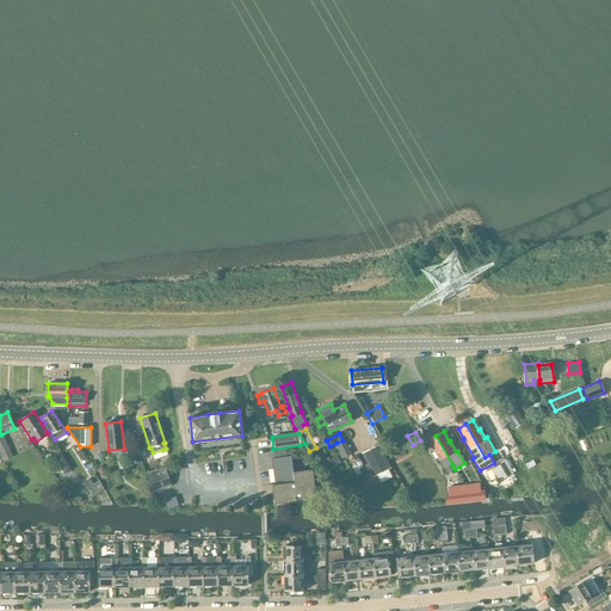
[(446,474),(451,471),(455,469),(452,466),(452,464),(436,436),(429,440),(434,450),(433,451),(446,474)]
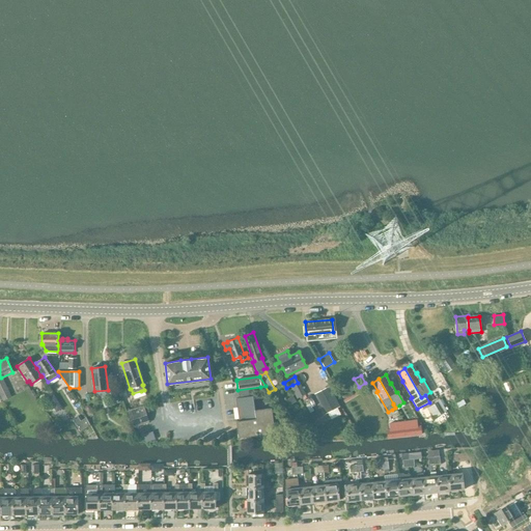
[(327,414),(340,407),(330,387),(314,394),(325,415),(327,414)]
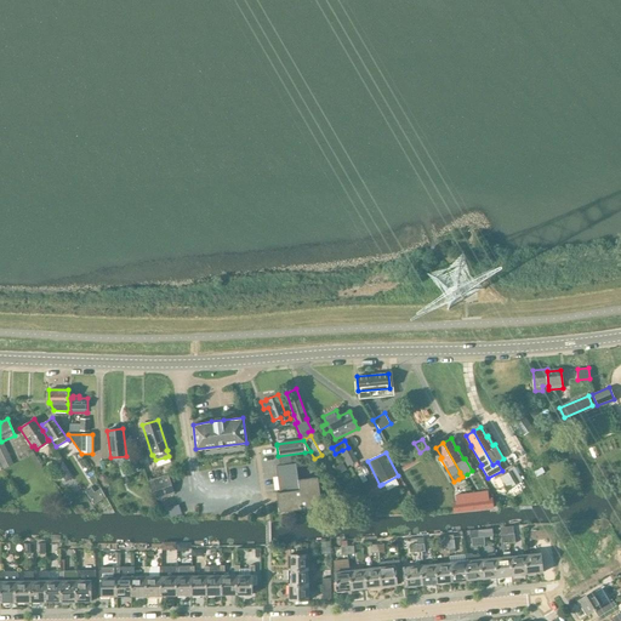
[(277,494),(279,513),(322,507),(318,480),(306,462),(275,466),(279,493),(277,494)]
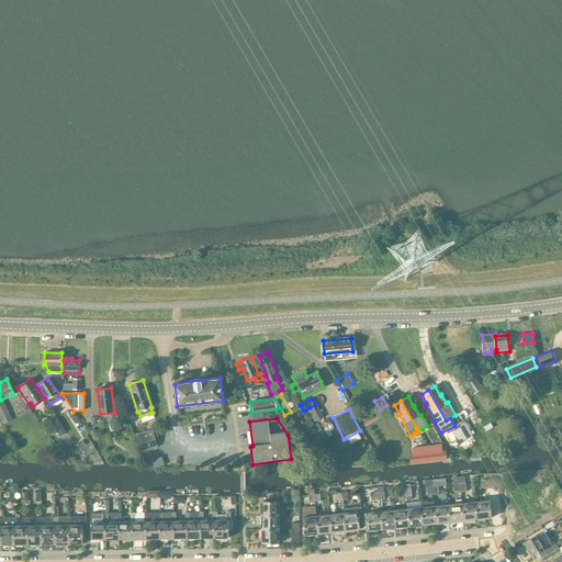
[(56,426),(56,430),(59,436),(66,433),(60,423),(56,426)]
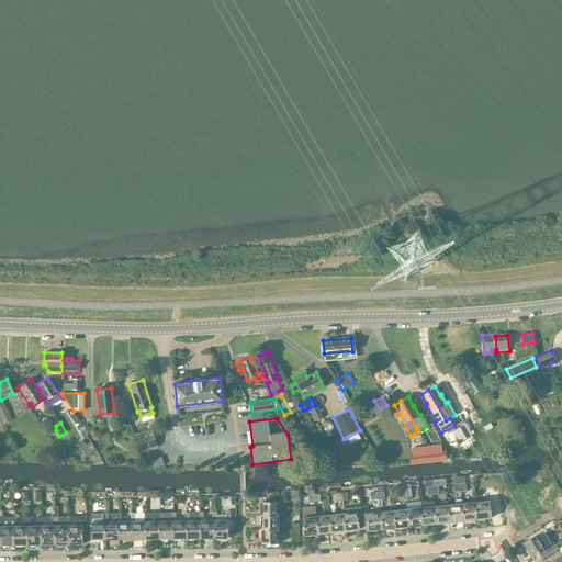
[(459,426),(460,427),(467,439),(473,436),(465,423),(459,426)]
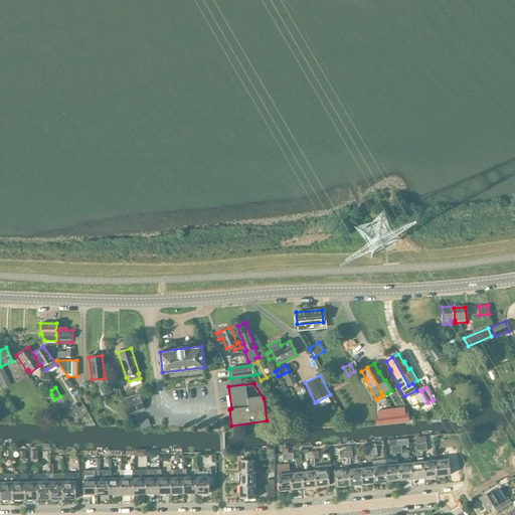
[(413,395),(417,402),(420,406),(427,402),(421,391),(417,393),(413,395)]
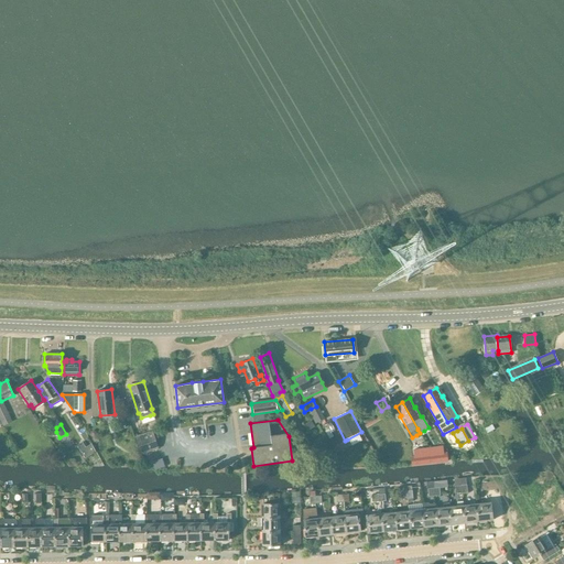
[(457,441),(453,433),(452,430),(448,432),(446,433),(453,444),(457,441)]
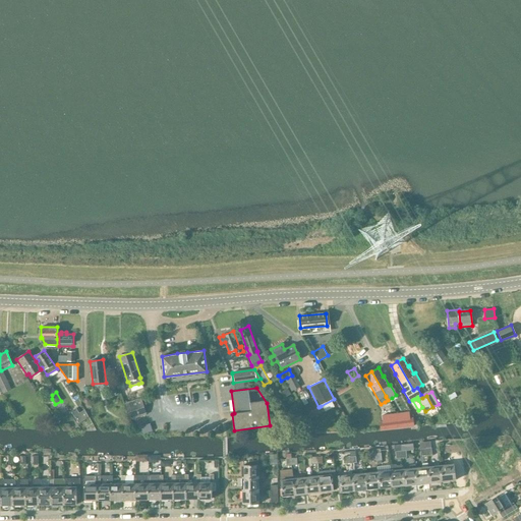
[(125,403),(130,417),(147,412),(141,398),(125,403)]
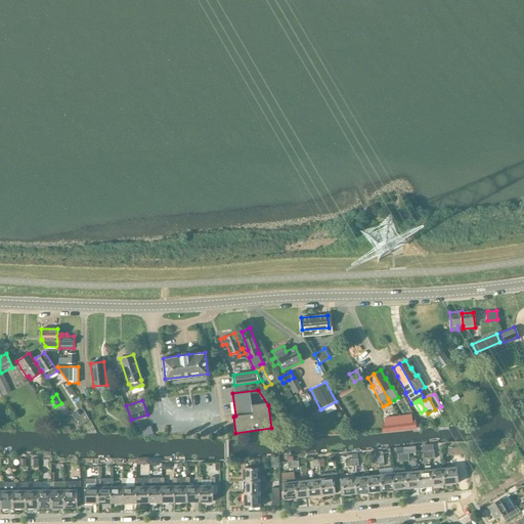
[(287,412),(280,401),(276,403),(282,415),(287,412)]
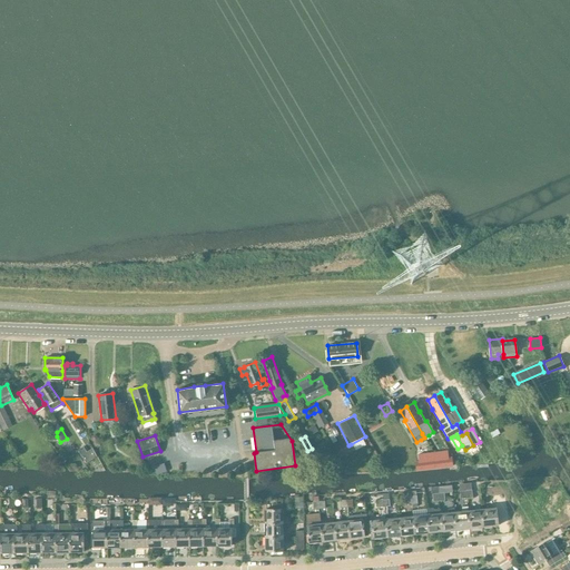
[(84,448),(77,451),(86,464),(97,458),(91,450),(87,453),(84,448)]
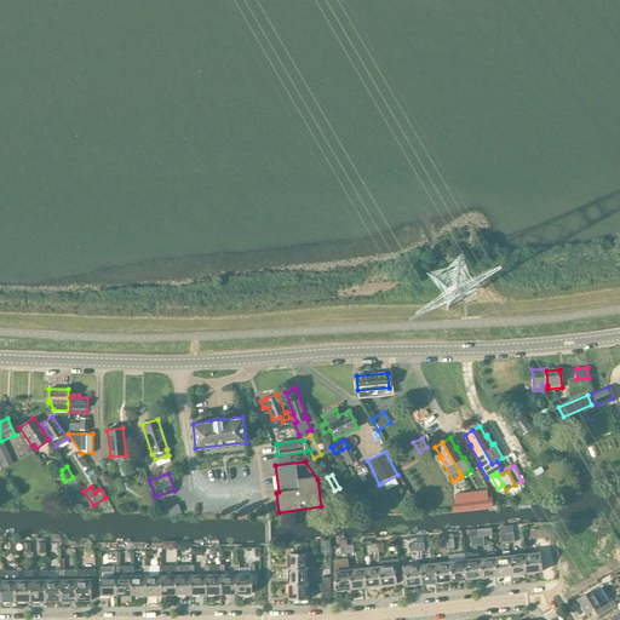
[(488,498),(477,499),(478,509),(492,507),(491,498),(488,498)]
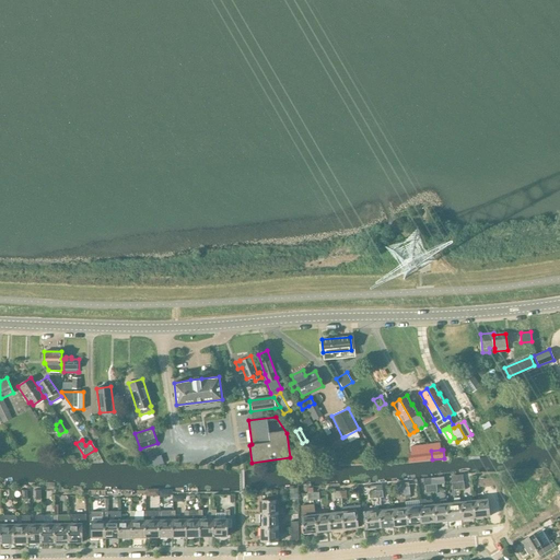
[(138,461),(141,455),(135,451),(130,457),(138,461)]
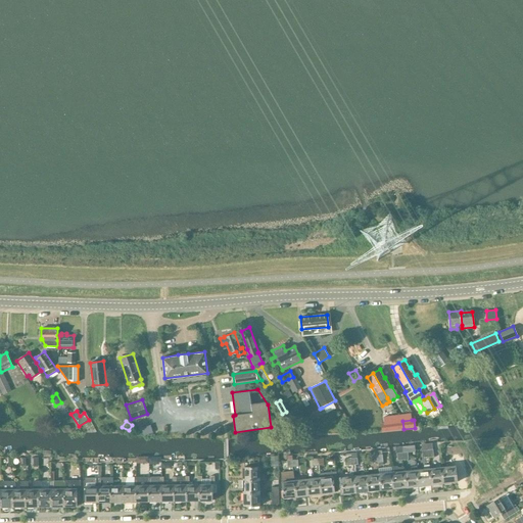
[(384,423),(381,424),(382,432),(403,429),(402,421),(400,421),(384,423)]
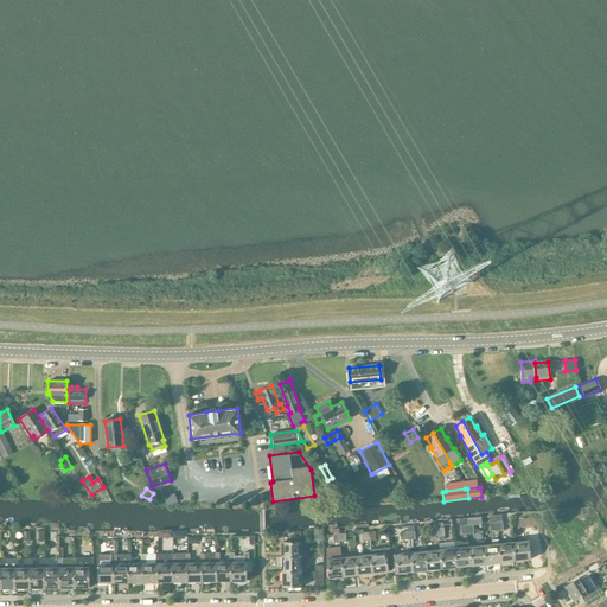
[(174,493),(164,497),(166,504),(166,506),(171,504),(177,503),(174,493)]
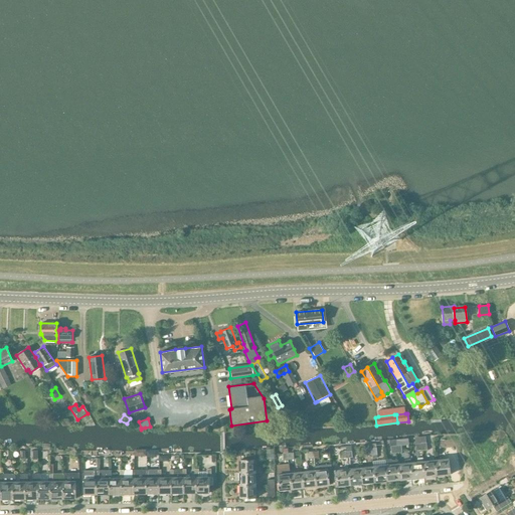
[(482,439),(482,442),(484,445),(487,445),(490,443),(490,440),(488,437),(485,437),(482,439)]
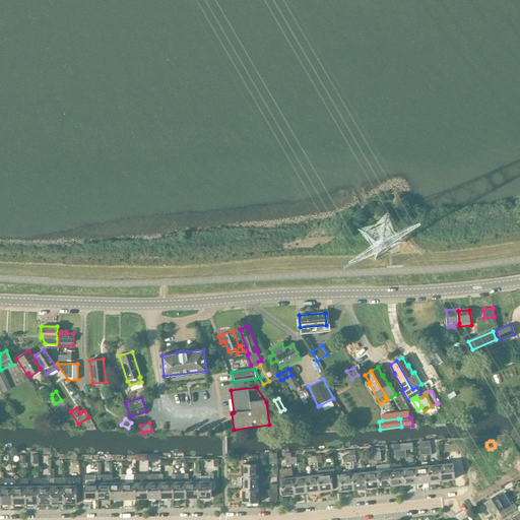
[(244,464),(241,464),(242,477),(258,477),(263,477),(263,472),(258,472),(257,464),(257,460),(249,460),(249,464),(244,464)]
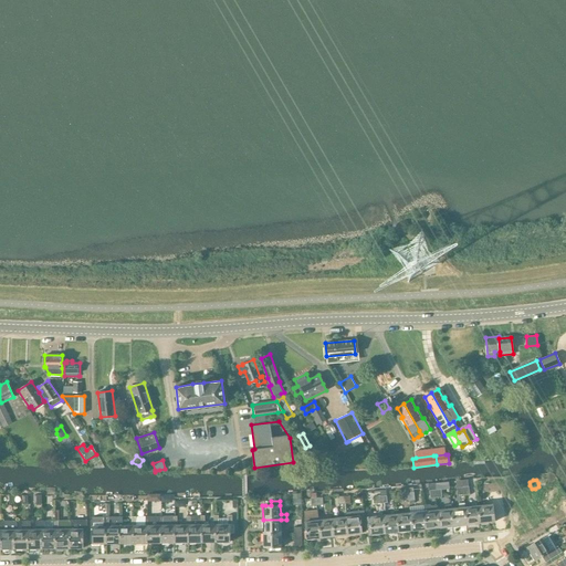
[(458,509),(452,510),(453,527),(467,525),(465,509),(464,503),(459,504),(458,509)]
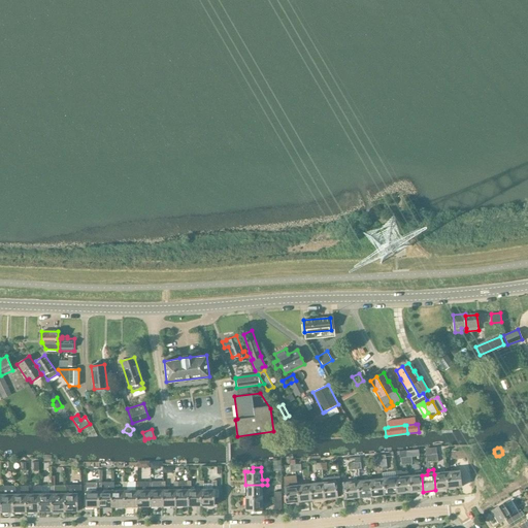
[(395,471),(396,477),(397,494),(410,493),(408,476),(407,471),(402,472),(400,470),(395,471)]
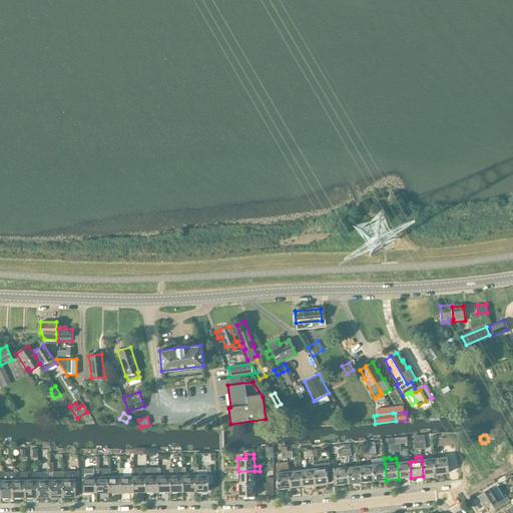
[(403,462),(397,463),(399,479),(411,478),(410,462),(409,462),(409,457),(403,458),(403,462)]
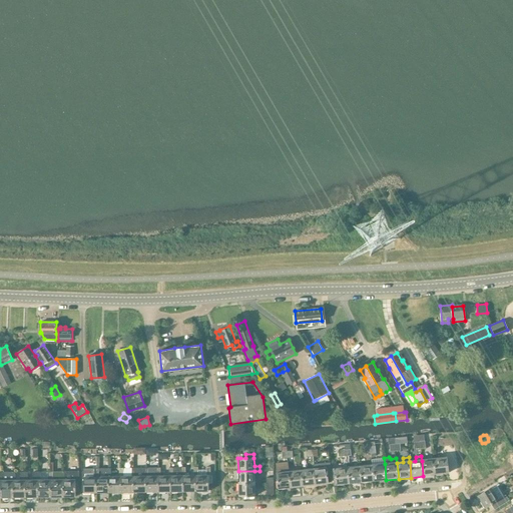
[(459,457),(447,458),(448,474),(461,472),(459,457)]
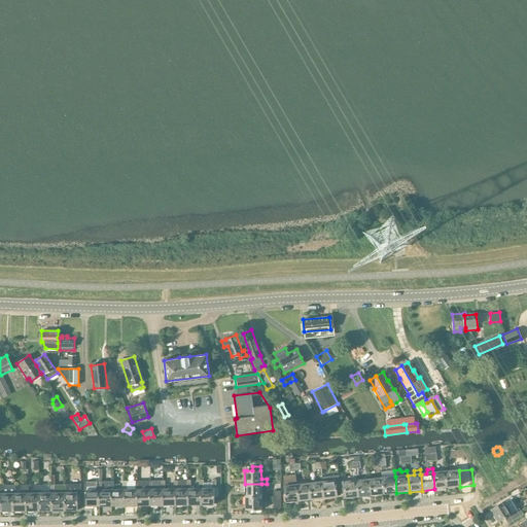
[(459,470),(446,471),(448,488),(460,487),(459,470)]
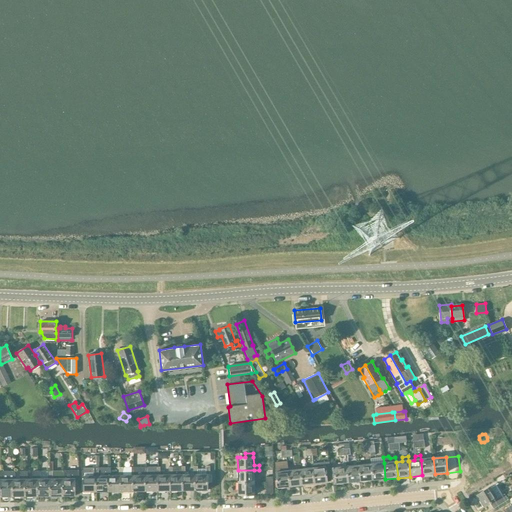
[(433,458),(421,460),(422,475),(435,474),(433,458)]
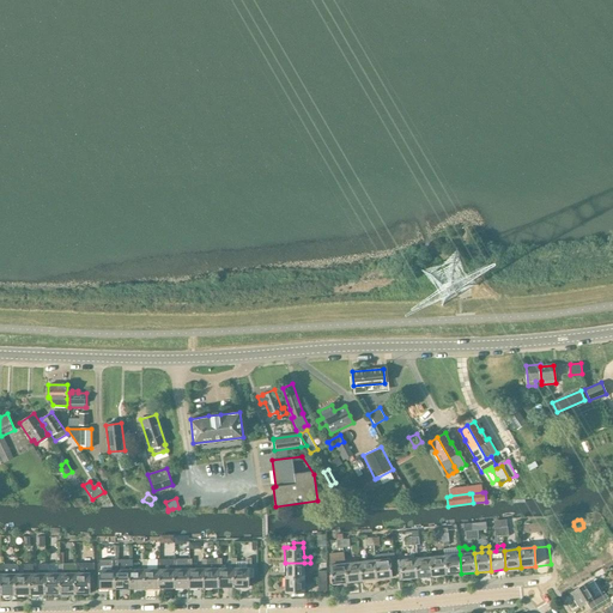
[(344,552),(329,553),(331,565),(332,584),(347,583),(345,564),(344,552)]
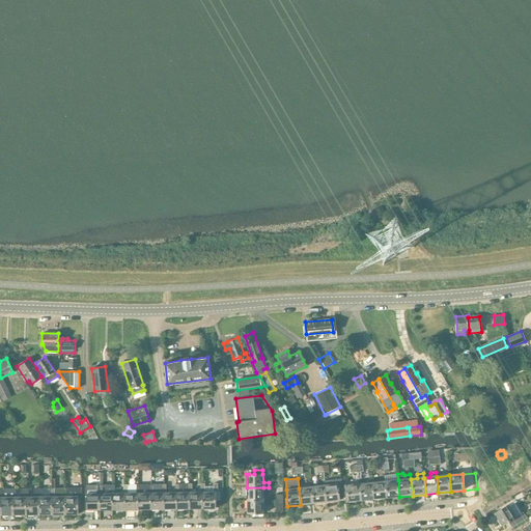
[(341,479),(324,481),(325,485),(327,502),(339,501),(339,495),(343,495),(341,479)]
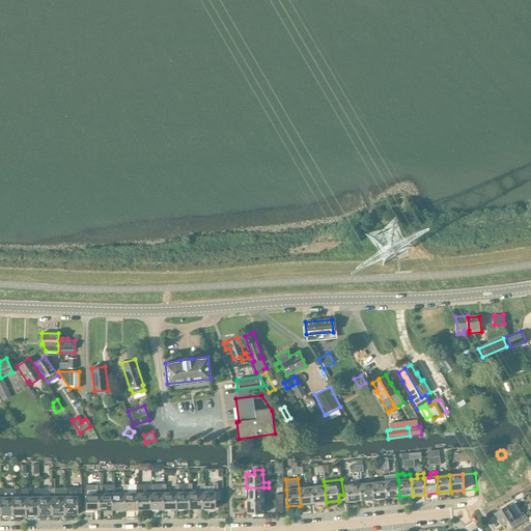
[(398,480),(385,482),(387,498),(399,497),(398,480)]
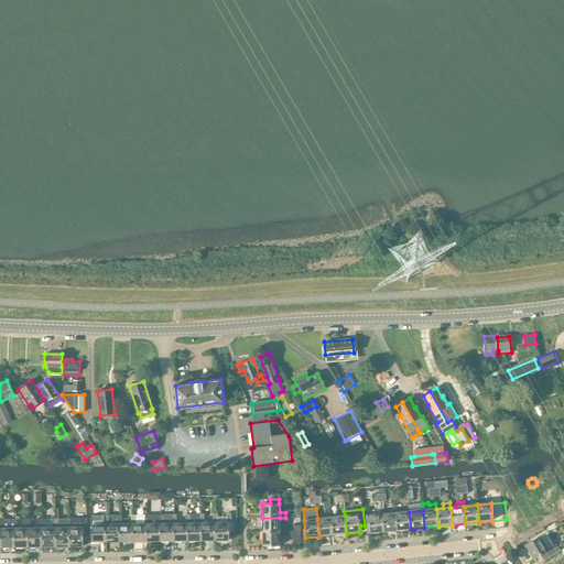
[(409,512),(396,513),(398,531),(411,529),(409,512)]
